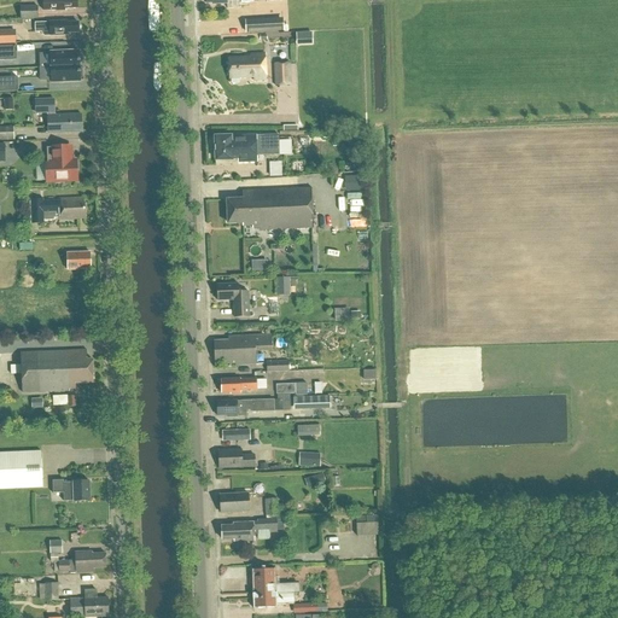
[(42,0),(44,12),(56,11),(56,12),(66,12),(66,9),(79,9),(77,0),(42,0)]
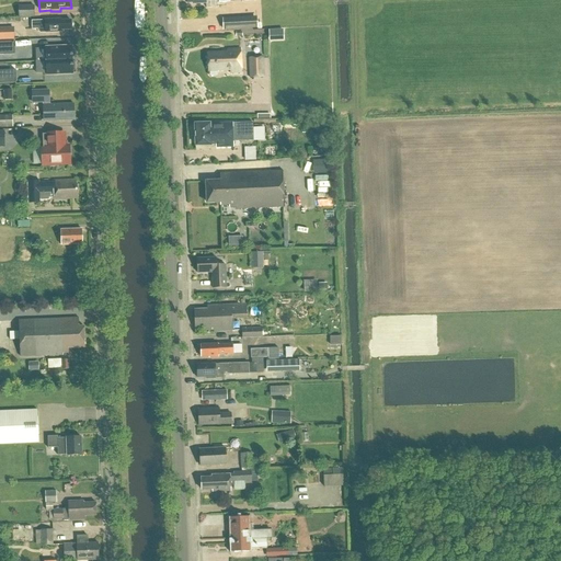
[(34,6),(19,7),(19,19),(35,18),(34,6)]
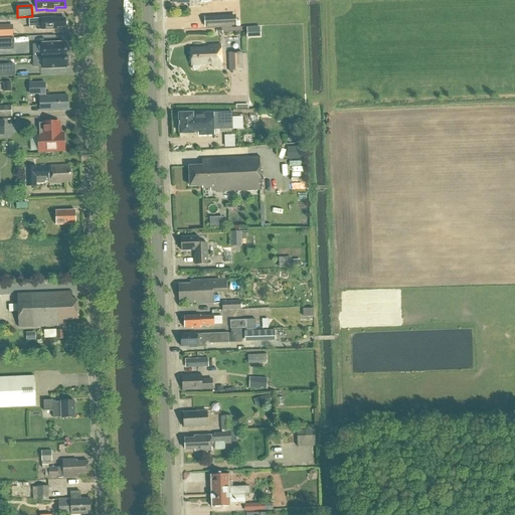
[(235,15),(204,17),(205,28),(236,26),(235,15)]
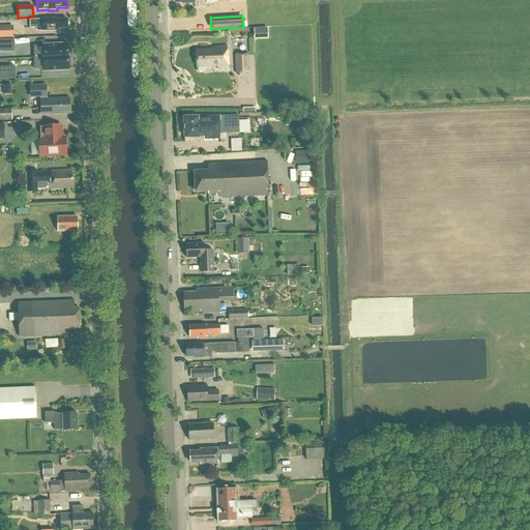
[(42,19),(42,20),(30,20),(30,29),(36,28),(36,30),(38,31),(42,31),(56,30),(56,28),(68,28),(68,25),(69,25),(69,20),(68,20),(68,19),(59,19),(59,18),(42,19)]
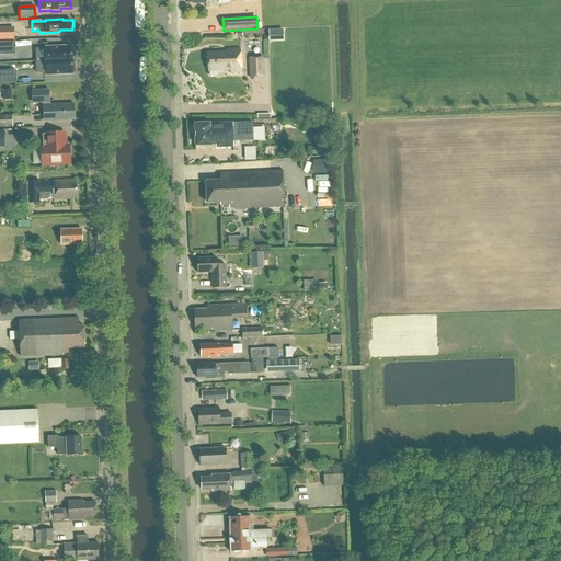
[(14,29),(0,29),(0,41),(14,41),(14,29)]
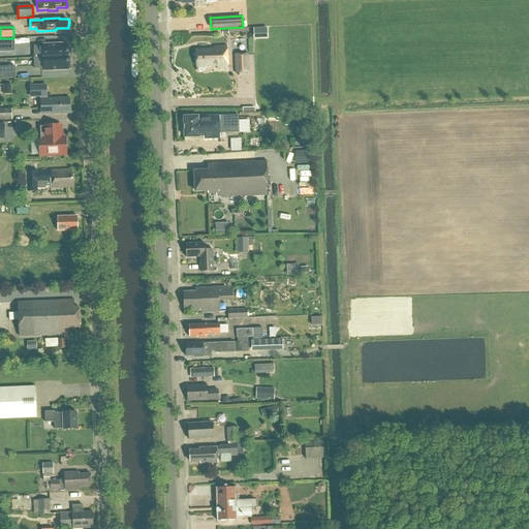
[(267,28),(253,29),(254,39),(268,38),(267,28)]
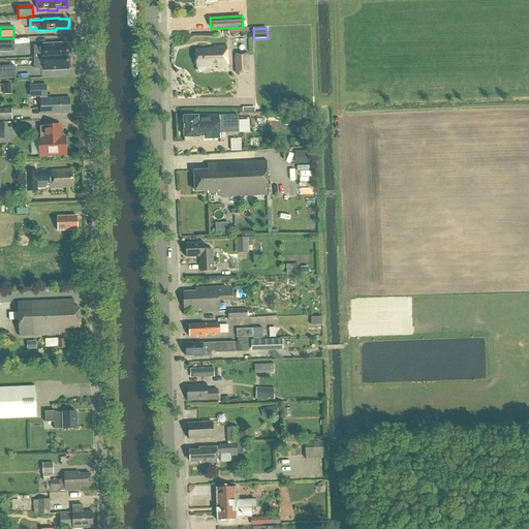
[(43,49),(43,58),(68,57),(68,43),(49,44),(48,38),(35,39),(36,49),(43,49)]
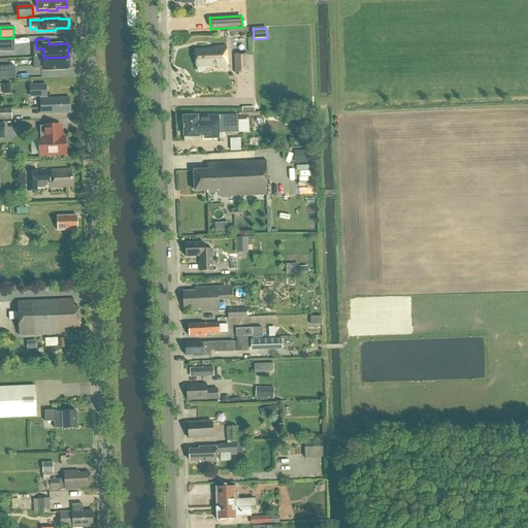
[(0,52),(13,52),(13,39),(0,39),(0,52)]
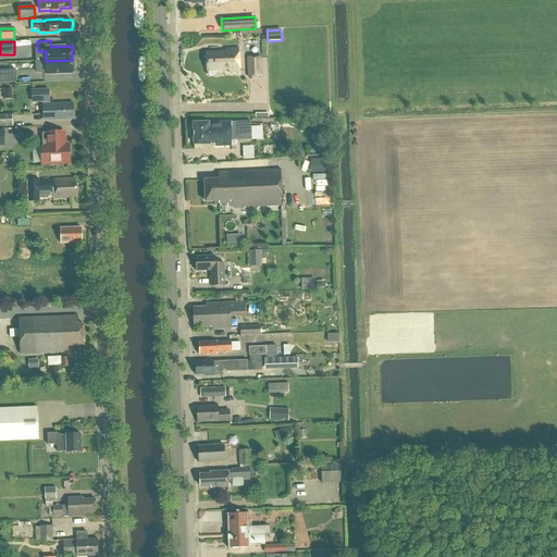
[(225,52),(206,53),(207,71),(229,70),(229,73),(239,72),(238,49),(225,50),(225,52)]
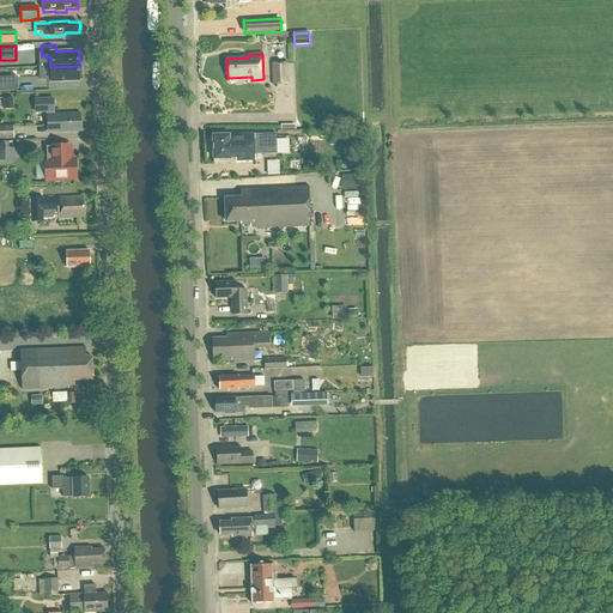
[(271,64),(272,86),(289,85),(287,62),(271,64)]
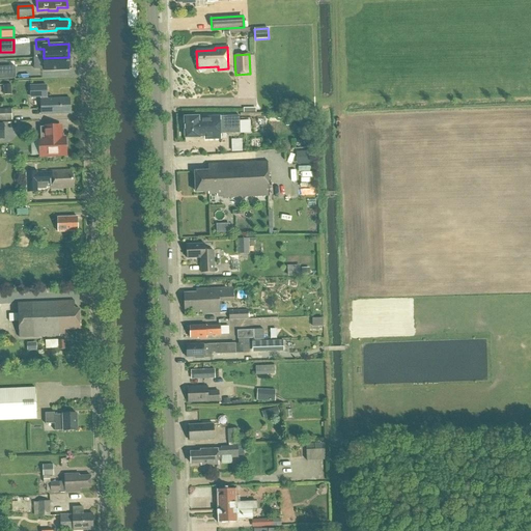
[(36,67),(37,77),(50,76),(49,71),(70,70),(68,57),(44,58),(44,66),(36,67)]
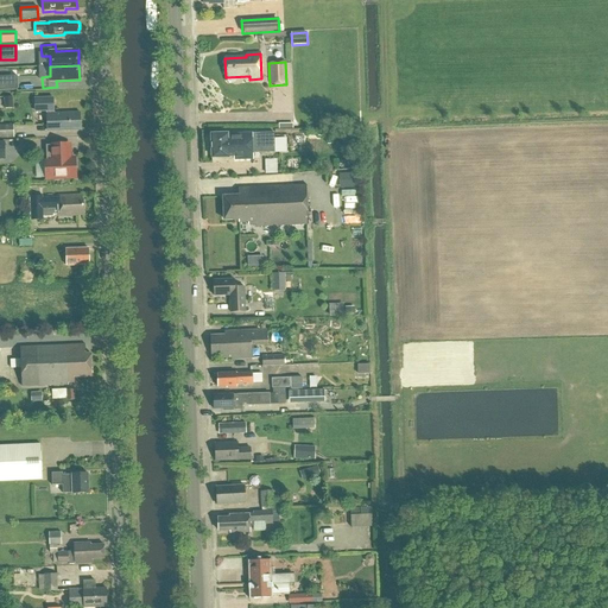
[(0,90),(17,90),(17,76),(0,76),(0,90)]
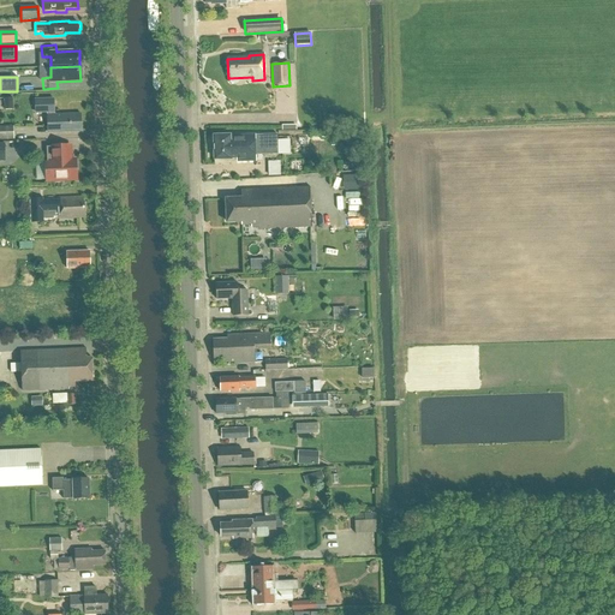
[(55,100),(36,100),(36,109),(48,109),(49,133),(83,132),(82,114),(55,115),(55,100)]
